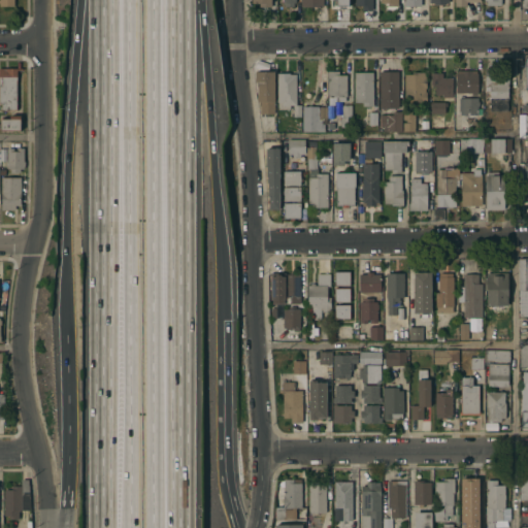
[(362,11),(362,5),(354,5),(354,0),(371,0),(371,10),(362,11)]
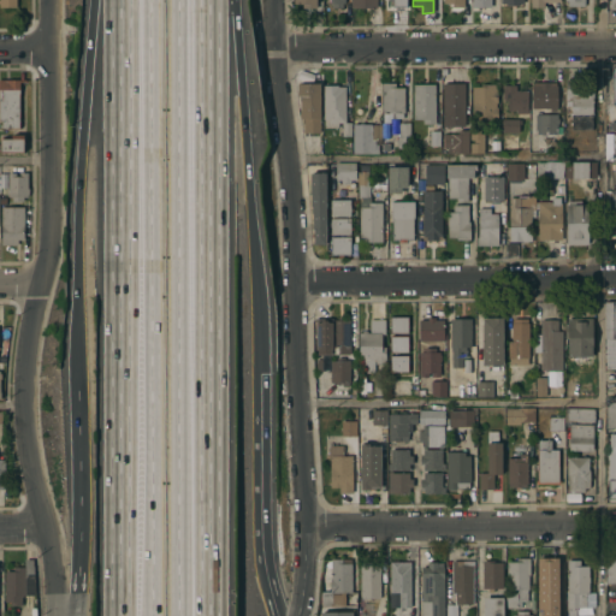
[(0,80),(25,80),(25,82),(18,82),(18,129),(0,129),(0,80)]
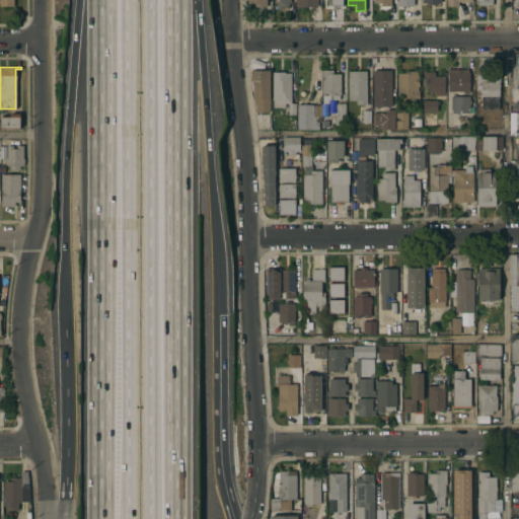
[(482,88),(476,88),(476,67),(490,67),(490,79),(494,79),(494,77),(500,77),(500,83),(500,108),(482,108),(482,88)]
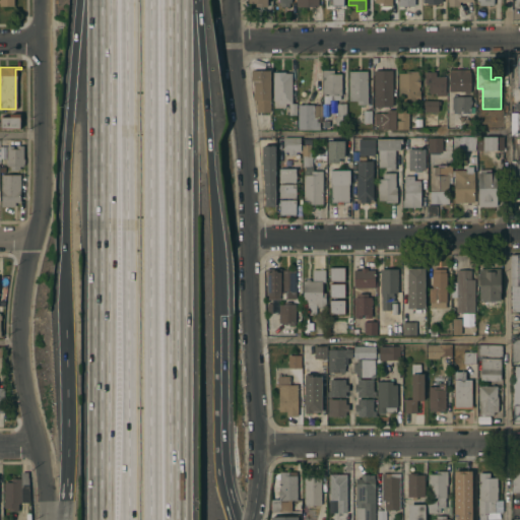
[(470,71),(471,91),(469,91),(469,93),(465,93),(465,91),(449,91),(449,72),(450,72),(450,69),(470,69),(470,71)]
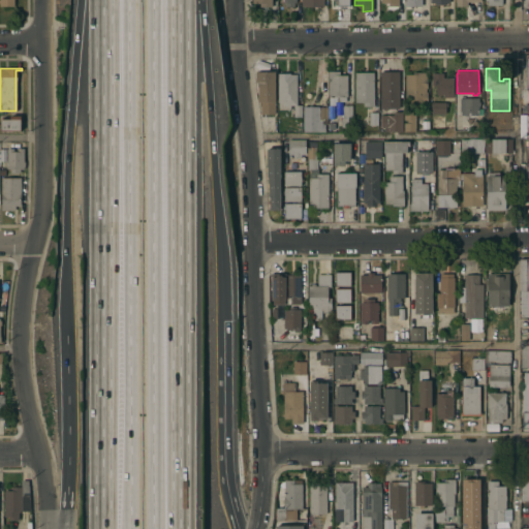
[(254,71),(275,71),(274,114),(260,114),(260,102),(258,102),(257,98),(257,83),(254,83),(254,75),(254,71)]
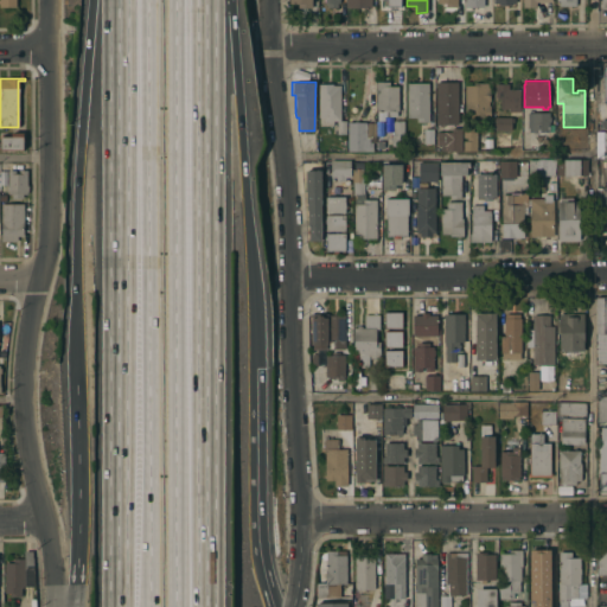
[(396,112),(396,116),(383,116),(383,120),(377,120),(377,112),(382,112),(382,109),(376,109),(376,82),(389,82),(389,85),(398,85),(397,112),(396,112)]
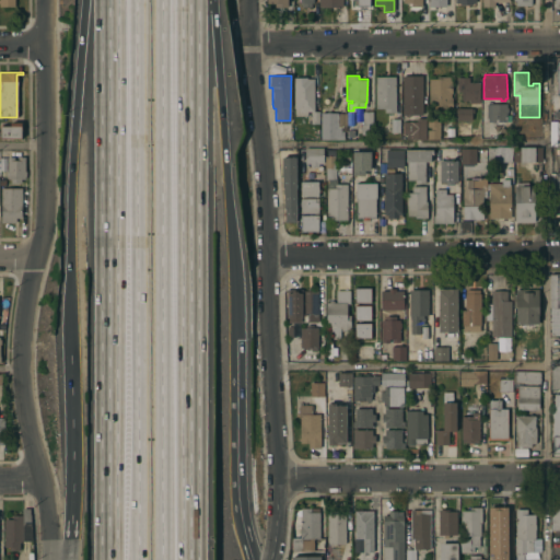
[(403,115),(401,76),(421,76),(422,115),(403,115)]
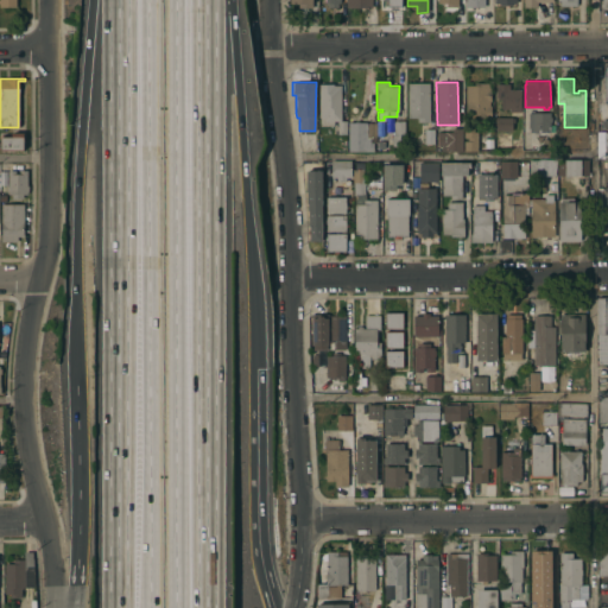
[(417,122),(417,118),(407,118),(407,83),(429,83),(429,122),(417,122)]
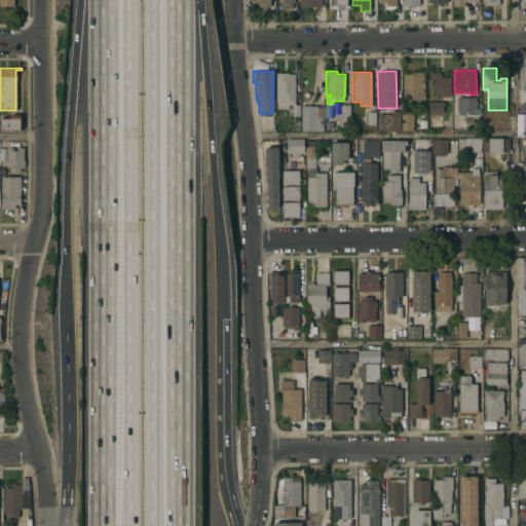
[(415,107),(415,104),(403,104),(403,74),(410,74),(410,72),(423,72),(423,76),(424,76),(424,102),(423,102),(423,107),(415,107)]
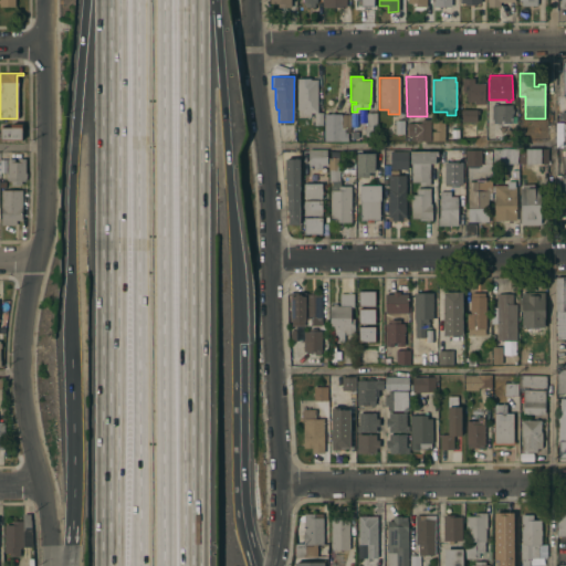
[(474,104),(474,101),(467,101),(467,92),(462,92),(462,77),(474,77),(474,83),(484,83),(484,104),(474,104)]
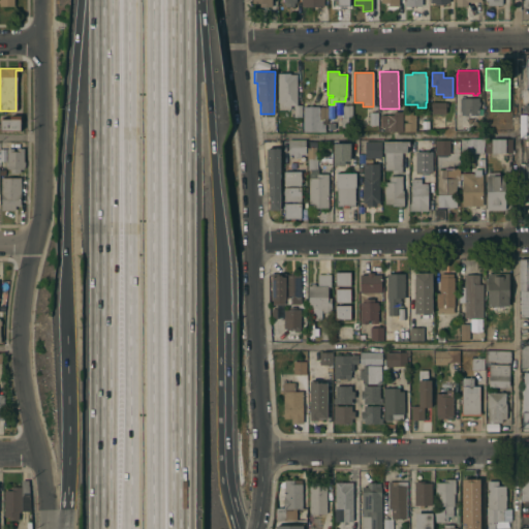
[(289,73),(289,74),(297,74),(297,105),(301,105),(301,117),(293,117),(293,105),(289,105),(289,110),(277,110),(277,73),(289,73)]
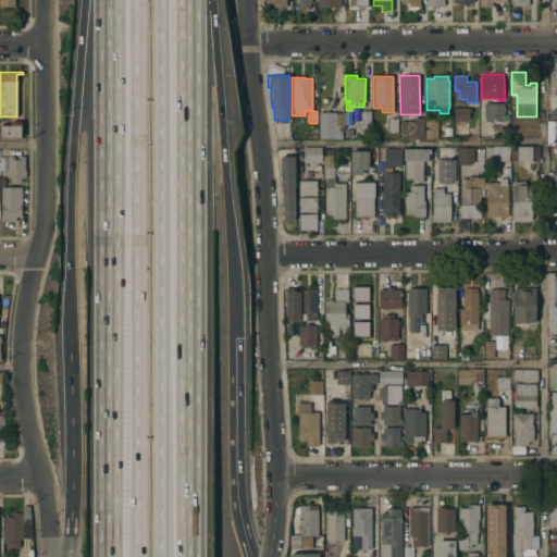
[(487,121),(487,120),(486,120),(486,116),(485,116),(485,103),(489,103),(489,102),(504,102),(504,107),(506,107),(505,111),(504,111),(504,114),(508,114),(508,119),(504,119),(504,121),(487,121)]
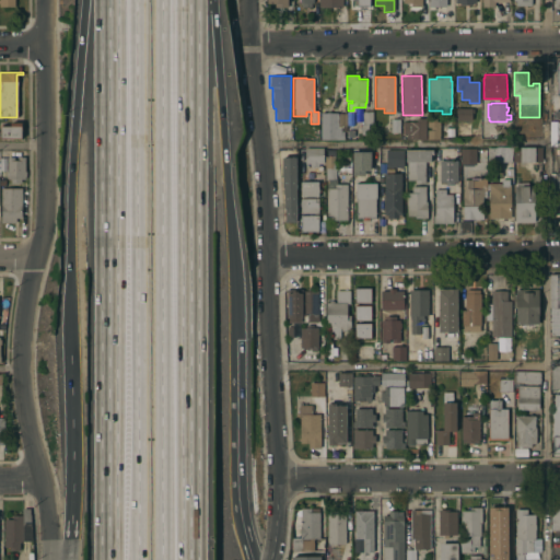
[(473,119),(456,119),(456,108),(473,107),(473,119)]
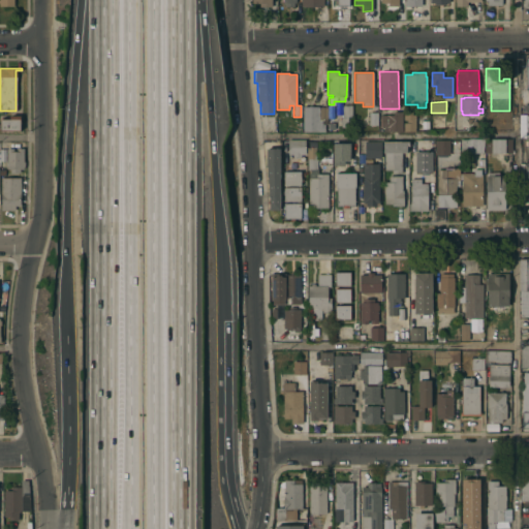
[(351,127),(341,127),(341,117),(342,117),(342,105),(351,105),(351,127)]
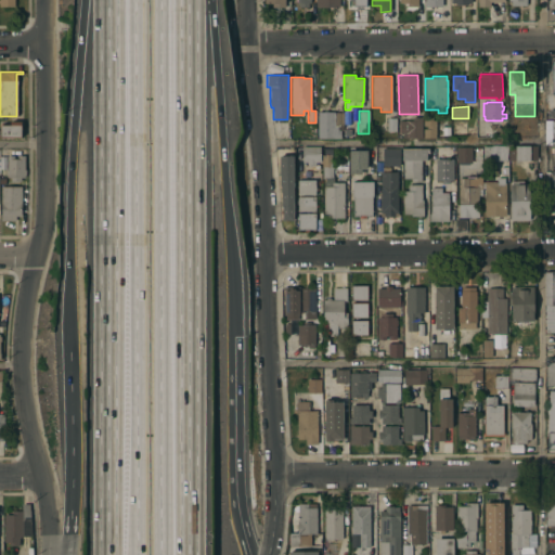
[(343,126),(337,126),(337,130),(340,130),(340,138),(318,138),(318,112),(343,112),(343,126)]
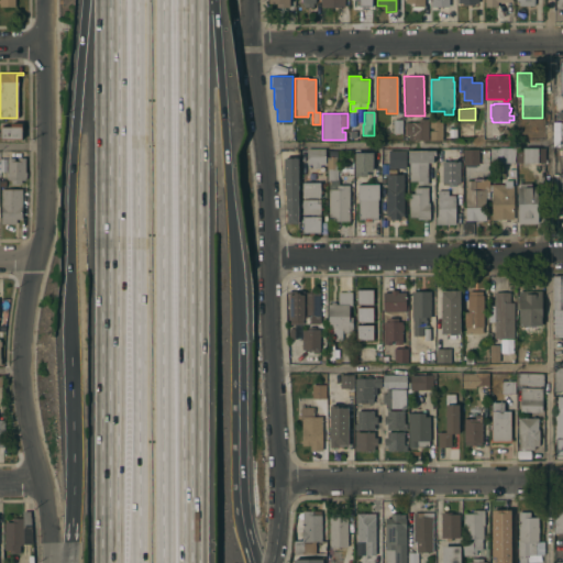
[(428,119),(428,140),(411,140),(411,139),(406,139),(406,136),(406,118),(412,118),(412,122),(419,122),(419,119),(428,119)]
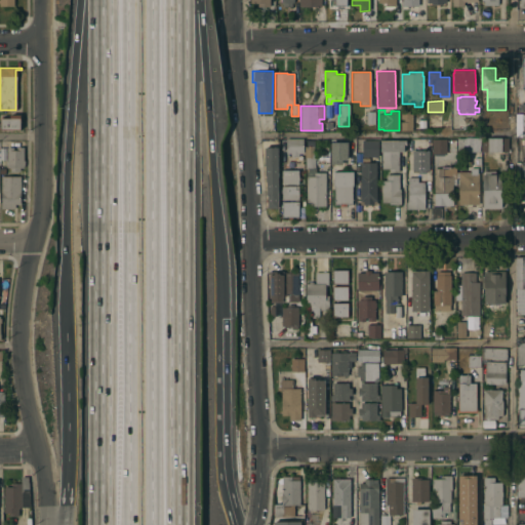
[(366,124),(366,111),(374,111),(374,124),(366,124)]
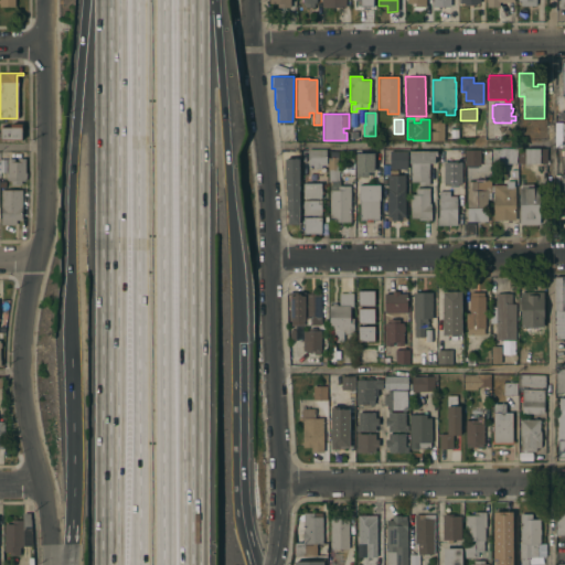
[(432,140),(432,131),(434,131),(434,128),(432,128),(432,119),(440,119),(439,123),(444,123),(444,140),(432,140)]
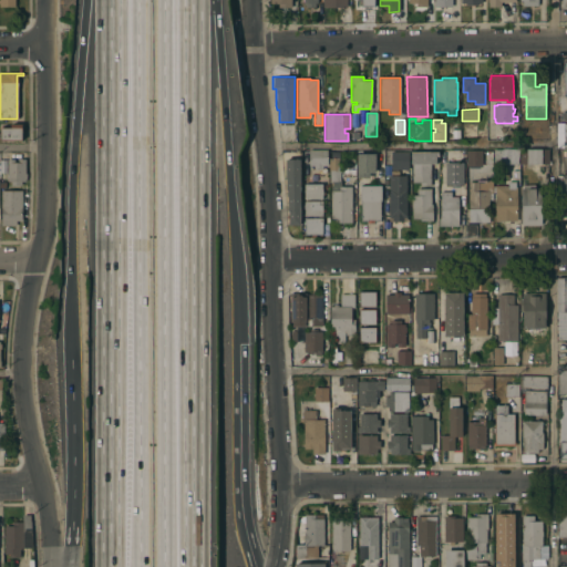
[(555,147),(566,146),(566,123),(556,123),(555,147)]
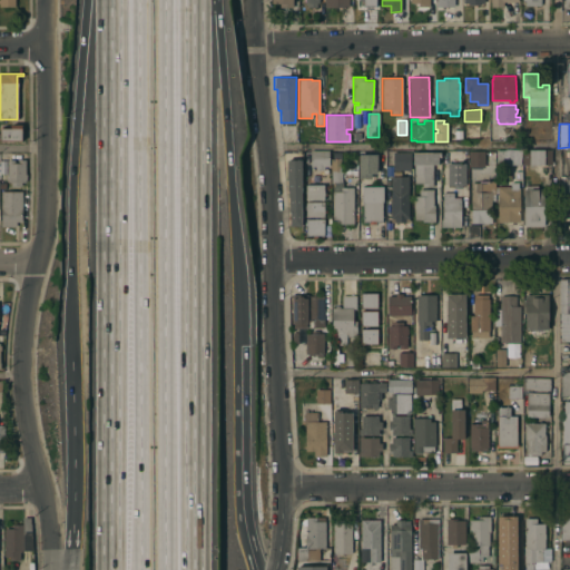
[(0,140),(0,129),(10,129),(10,125),(20,125),(20,140),(0,140)]
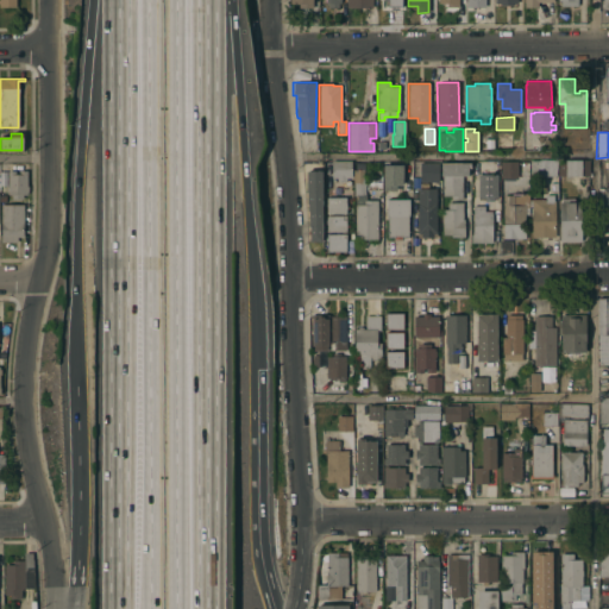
[(550,159),(550,174),(531,174),(531,161),(550,159)]
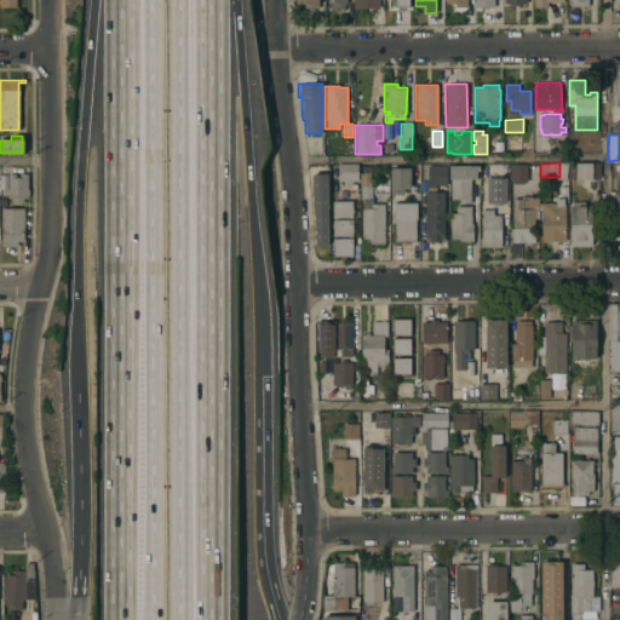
[(574,179),(574,162),(595,162),(595,170),(598,170),(598,167),(600,167),(600,179),(574,179)]
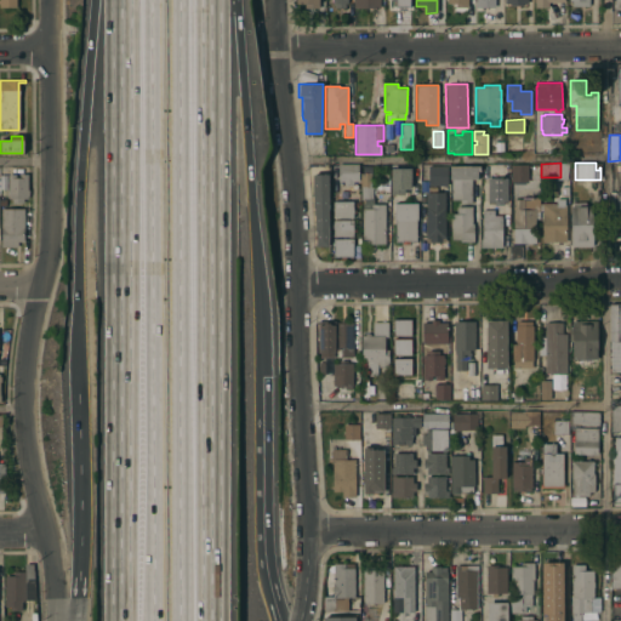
[(358,164),(358,182),(353,182),(353,186),(343,186),(343,182),(337,182),(337,164),(358,164)]
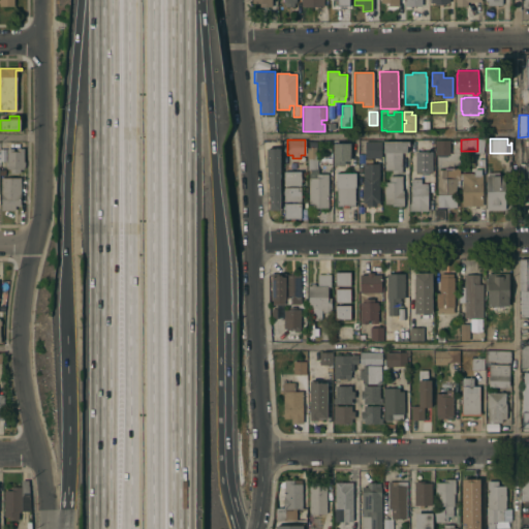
[(435,141),(449,141),(449,154),(447,154),(447,157),(437,157),(437,155),(435,155),(435,141)]
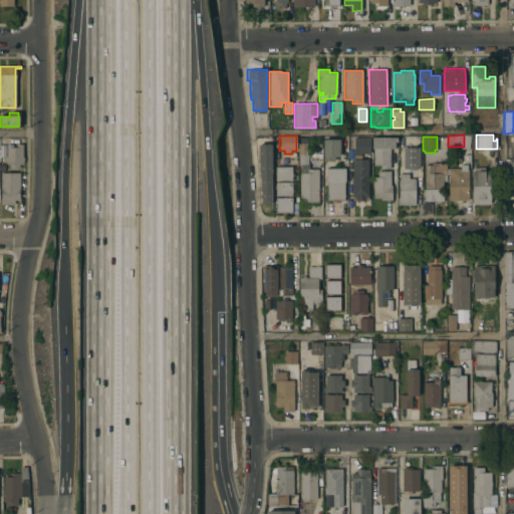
[(354,138),(369,138),(369,154),(354,154),(354,138)]
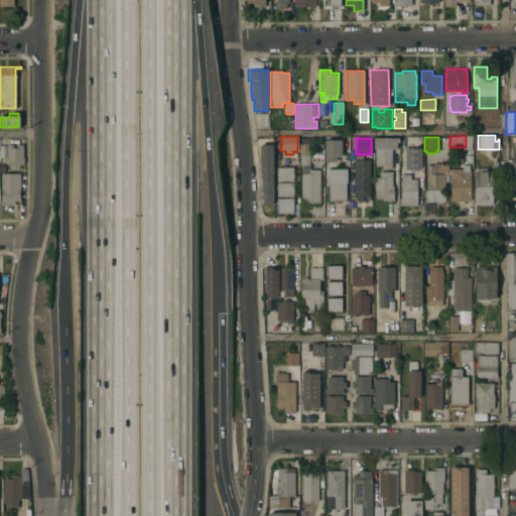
[(396,149),(391,149),(391,168),(382,169),(382,166),(375,166),(375,149),(374,149),(374,138),(396,138),(396,149)]
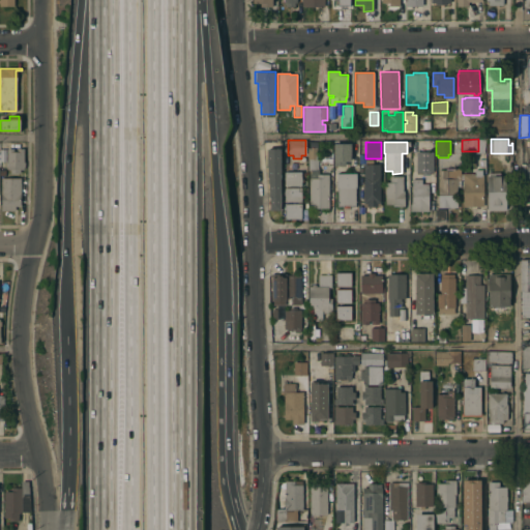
[(345,162),(345,166),(333,166),(333,143),(350,143),(350,146),(358,146),(358,156),(350,157),(350,162),(345,162)]
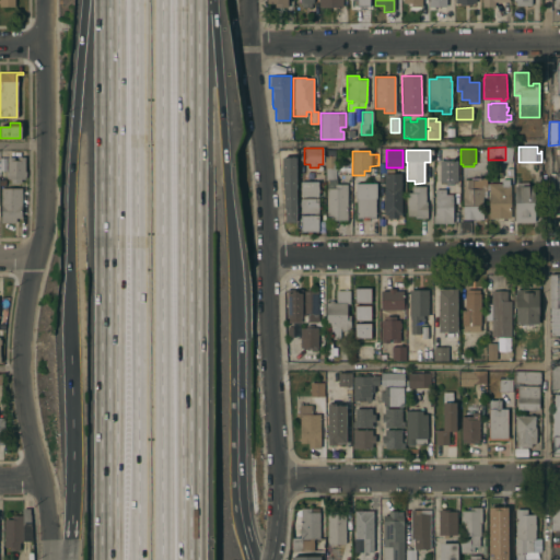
[(326,220),(326,181),(326,155),(334,155),(334,167),(336,167),(336,184),(347,184),(347,220),(326,220)]
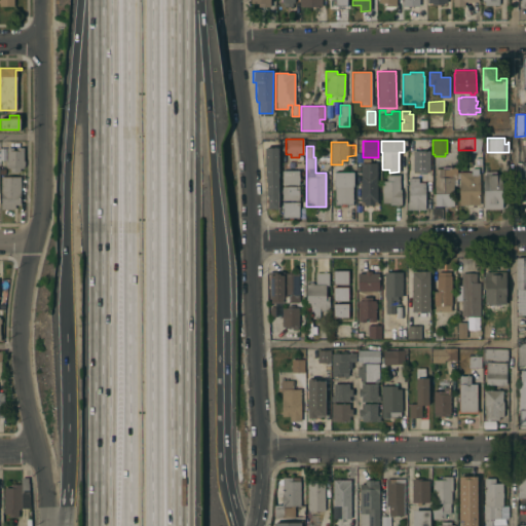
[(19,168),(19,173),(9,172),(9,168),(5,168),(5,166),(4,166),(4,161),(6,161),(6,147),(23,148),(22,160),(24,160),(24,166),(22,166),(22,168),(19,168)]
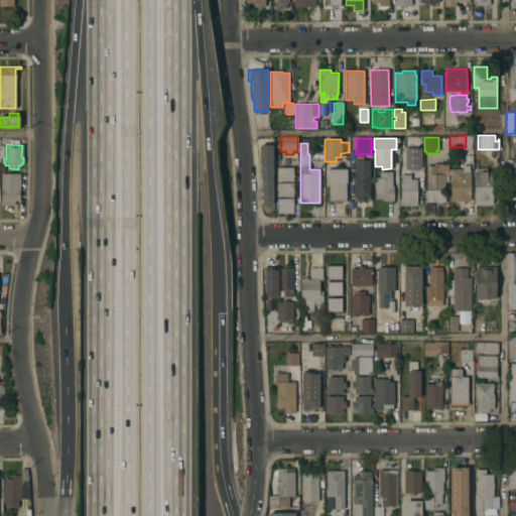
[(272,145),(272,204),(261,204),(259,145),(272,145)]
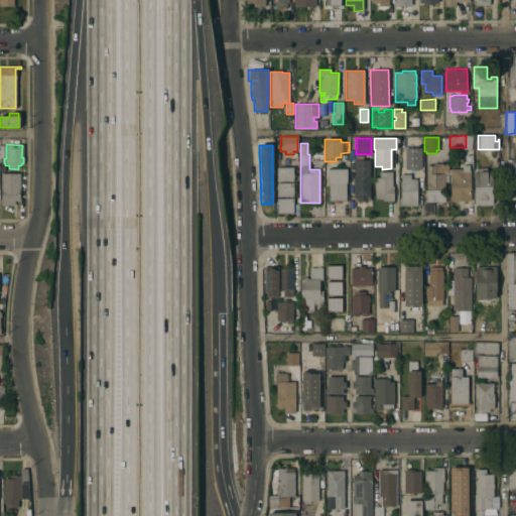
[(405,147),(421,147),(421,167),(418,167),(418,170),(410,170),(410,167),(404,167),(405,147)]
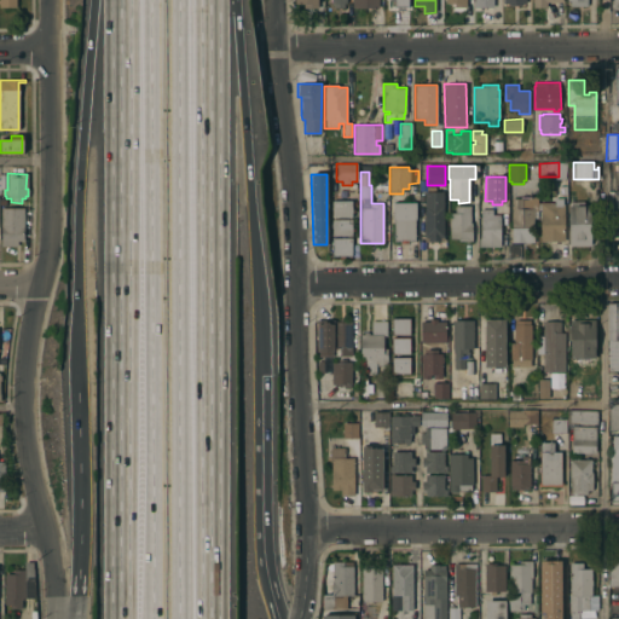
[(424,242),(423,191),(443,191),(443,242),(424,242)]
